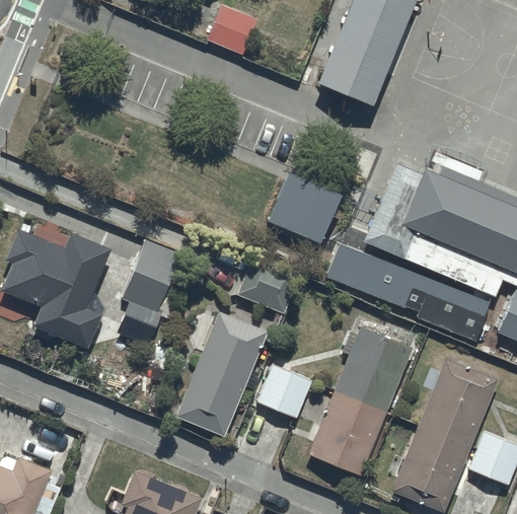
[(405,0),(325,0),(296,70),(364,98),(405,0)]
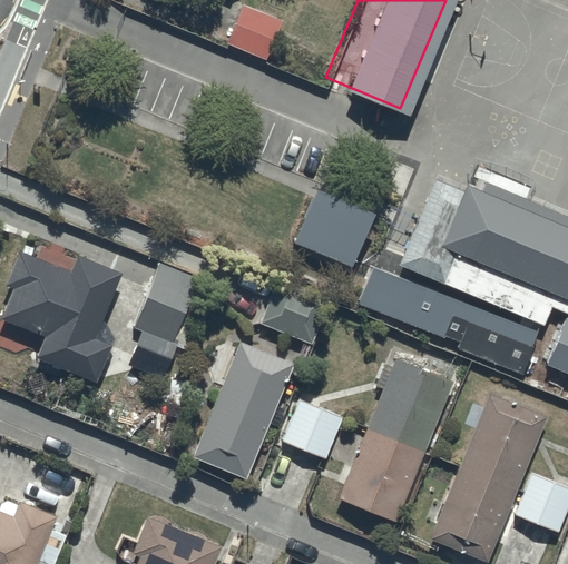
[(243,5),(227,43),(268,60),(285,21),(243,5)]
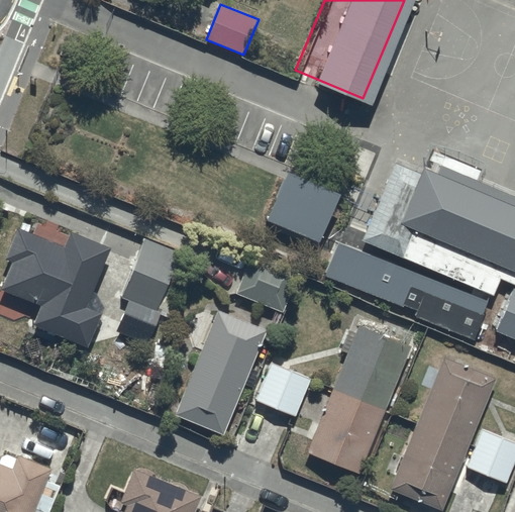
[(514,185),(434,152),(409,213),(514,256),(514,185)]
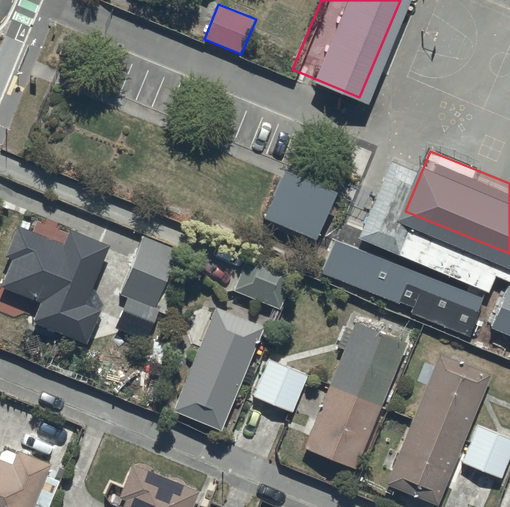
[(338,188),(285,167),(265,218),(317,239),(338,188)]
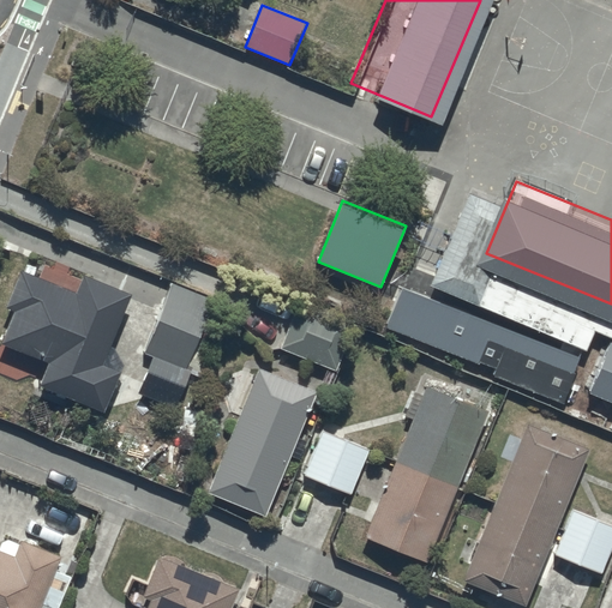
[(77,293),(22,270),(6,307),(15,311),(1,343),(49,363),(40,386),(106,413),(112,398),(123,403),(126,393),(114,389),(121,372),(102,363),(131,293),(84,275),(77,293)]
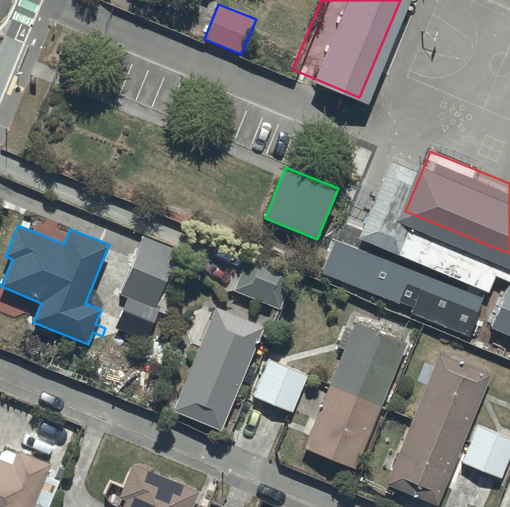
[(179,251),(145,237),(121,295),(156,310),(179,251)]
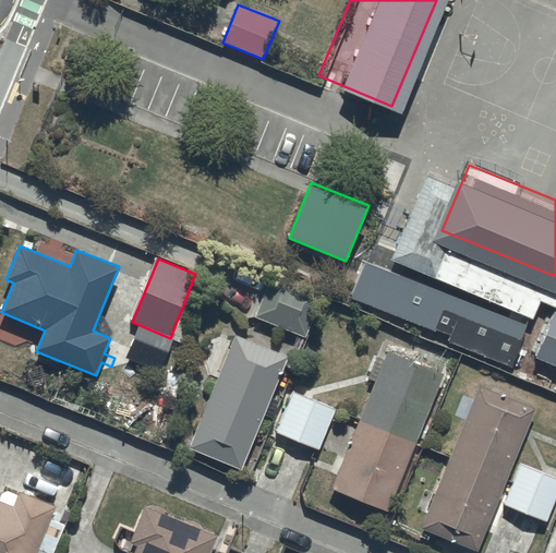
[(273,274),(256,316),(307,339),(325,296),(273,274)]
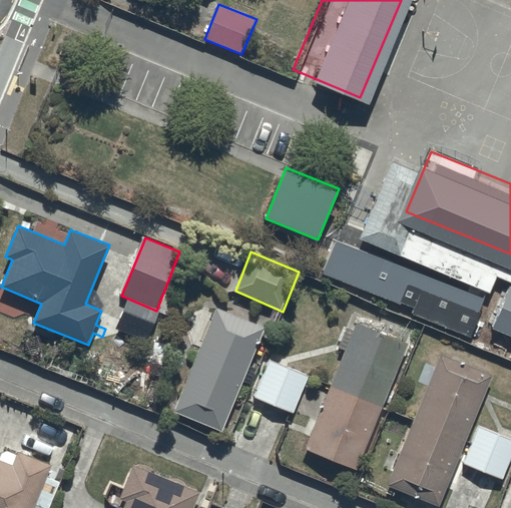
[(510,279),(505,277),(486,324),(510,333),(510,279)]
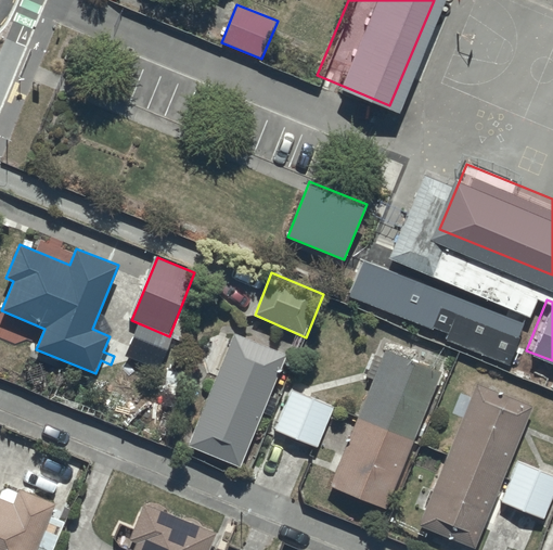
[(285,353),(233,333),(188,445),(242,465),(285,353)]
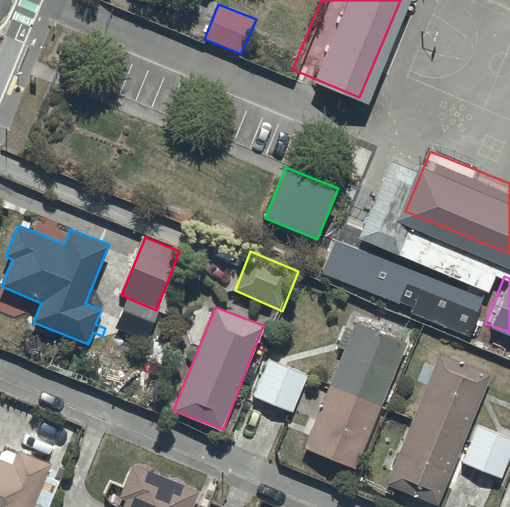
[(407,343),(356,321),(352,332),(345,330),(338,347),(346,350),(305,446),(354,467),(407,343)]
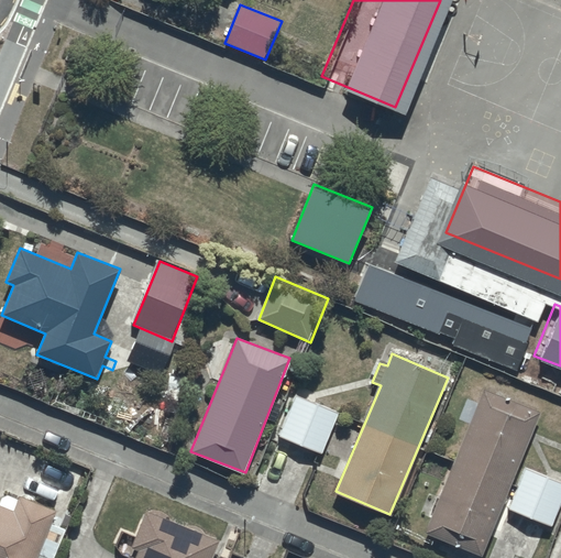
[(539,414),(484,391),(477,407),(469,404),(460,424),(470,428),(427,534),(481,556),(539,414)]
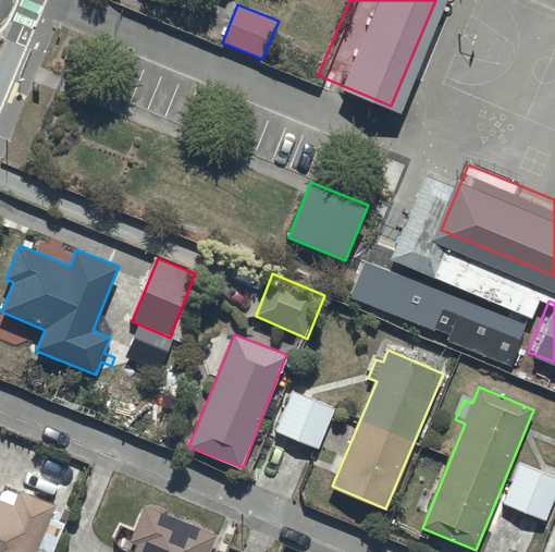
[(336,408),(293,391),(276,433),(320,451),(336,408)]
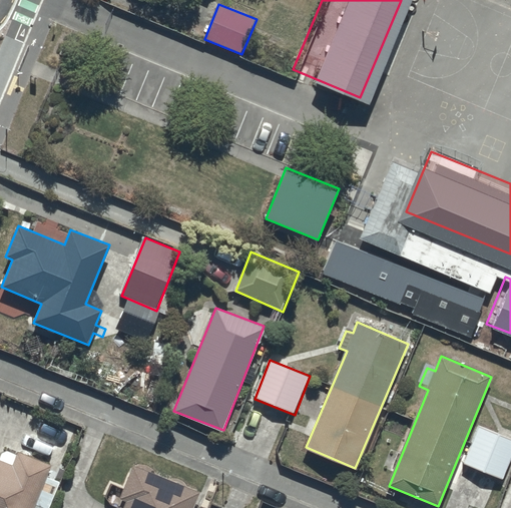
[(510,440),(478,426),(465,463),(503,479),(510,460),(510,440)]
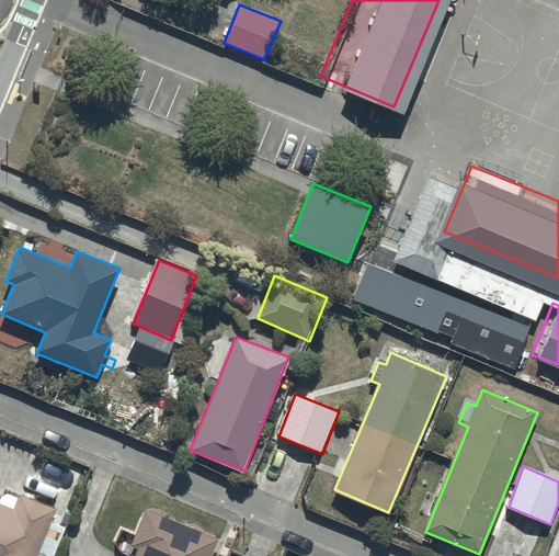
[(37,555),(56,510),(19,495),(16,499),(4,495),(1,505),(0,503),(0,555),(37,555)]
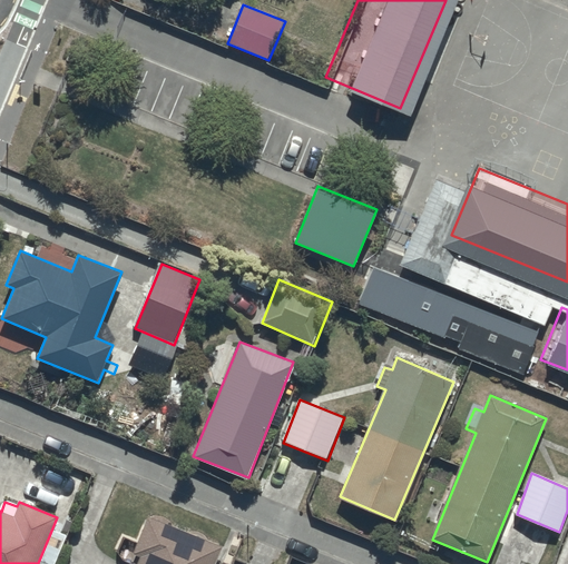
[(216,563),(223,548),(149,516),(135,553),(142,556),(138,563),(216,563)]
